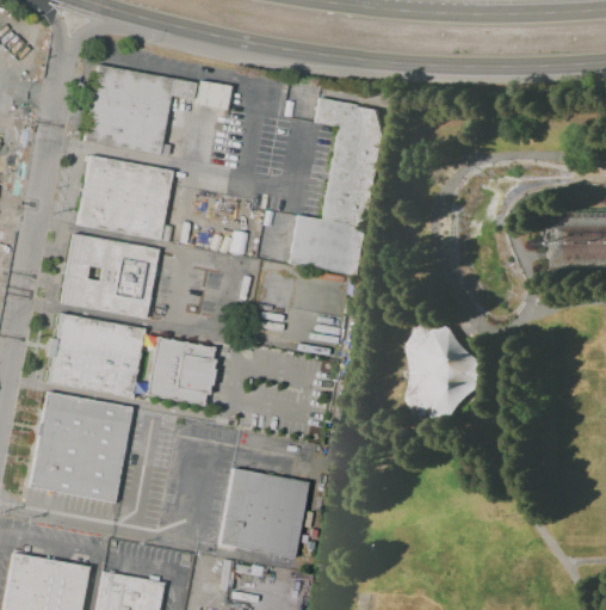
[(0,79),(8,81),(17,28),(0,25),(0,79)]
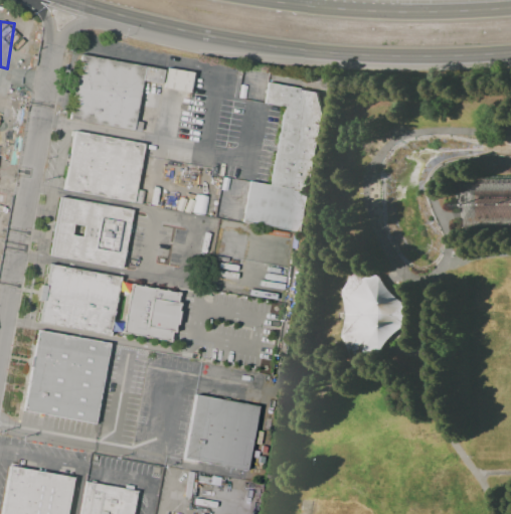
[(83,54),(71,118),(136,130),(145,80),(165,83),(167,69),(83,54)]
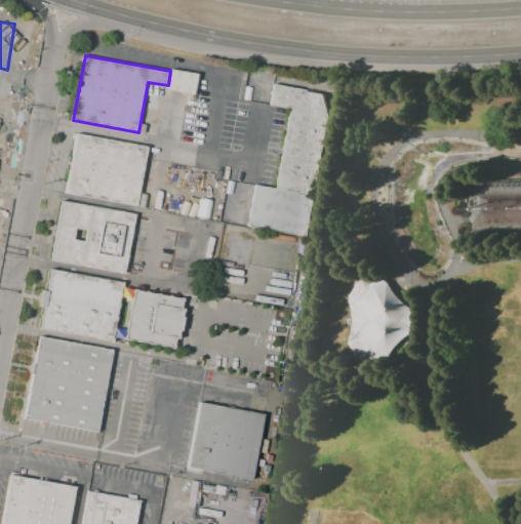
[(275,71),(249,69),(246,98),(272,101),(275,71)]
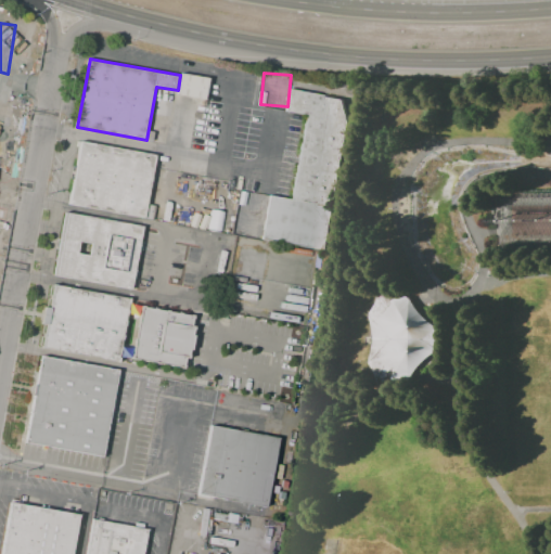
[(182,74),(179,93),(207,99),(212,79),(182,74)]
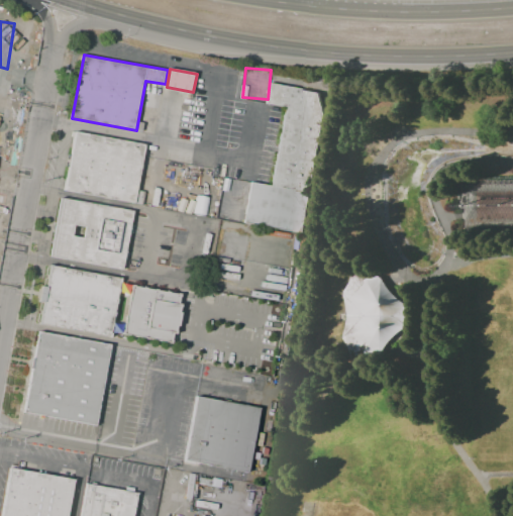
[(272,83),(324,92),(329,113),(308,234),(246,223),(253,182),(274,186),(288,107),(268,103),(272,83)]
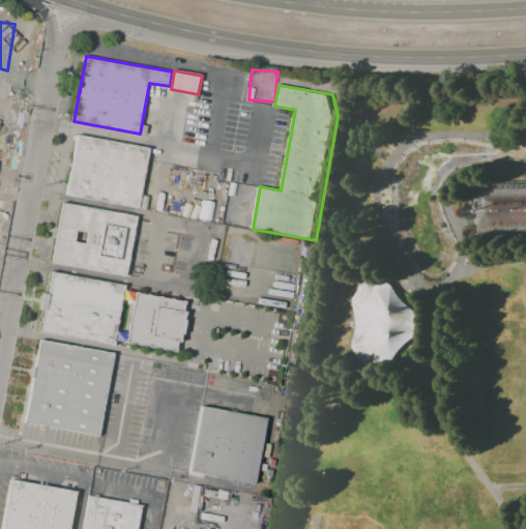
[(79,136),(68,195),(139,208),(150,148),(79,136)]
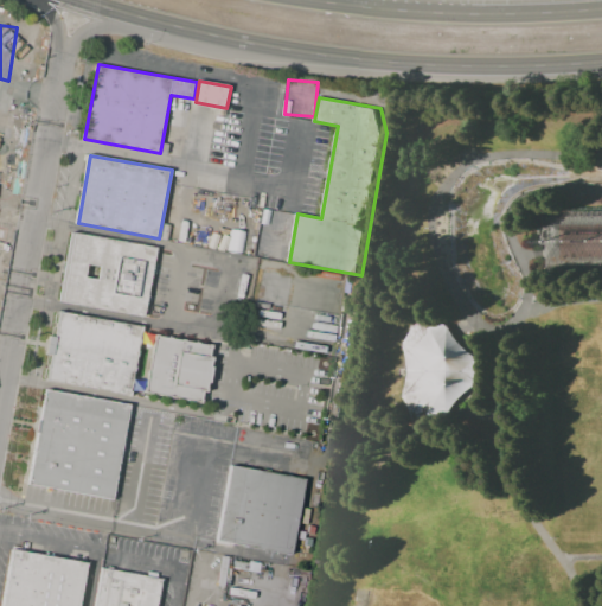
[(74,231),(61,300),(146,316),(159,247),(74,231)]
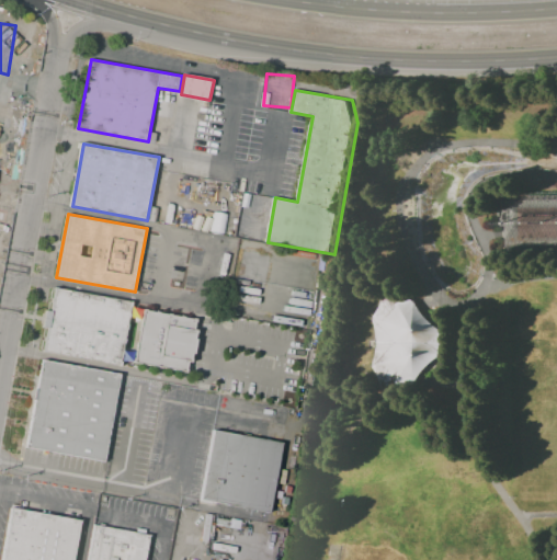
[(58,287),(54,310),(48,309),(45,327),(50,328),(46,352),(122,366),(134,301),(58,287)]
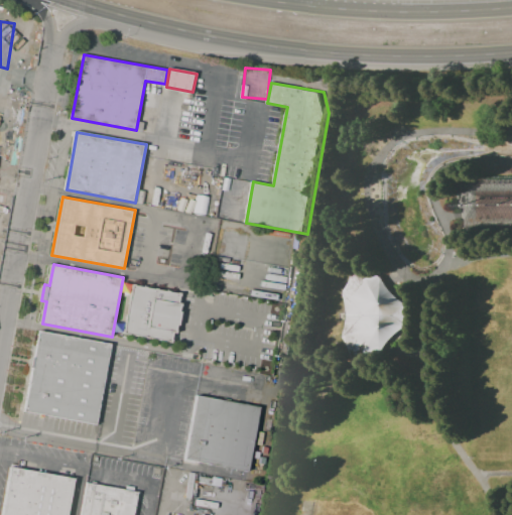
[(358,361),(388,358),(386,333),(412,330),(409,301),(393,302),(389,264),(348,268),(358,361)]
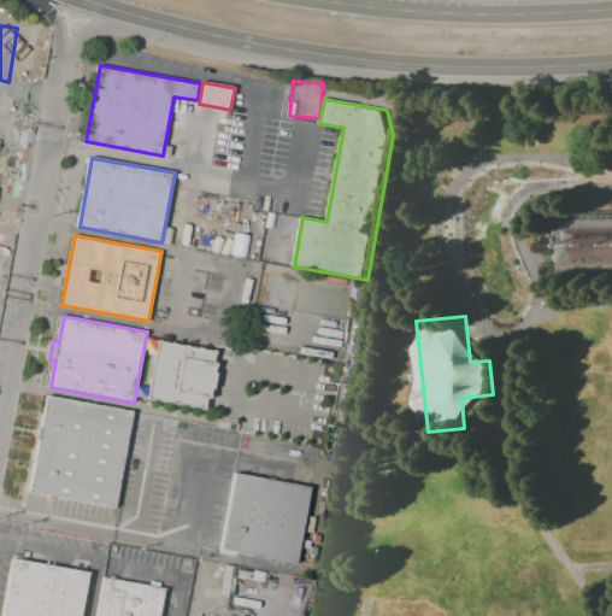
[(160,340),(149,399),(207,410),(218,351),(160,340)]
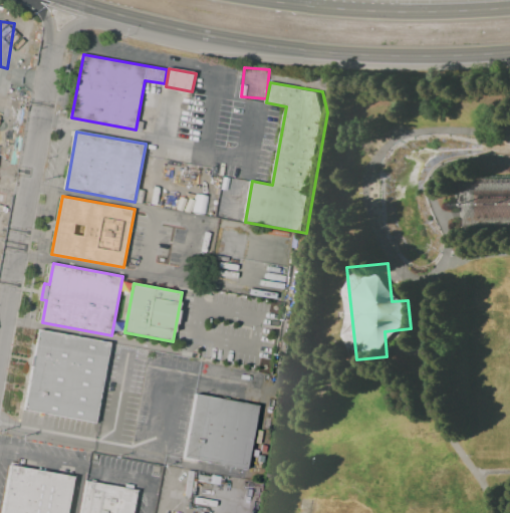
[(40,329),(26,411),(97,423),(111,342),(40,329)]
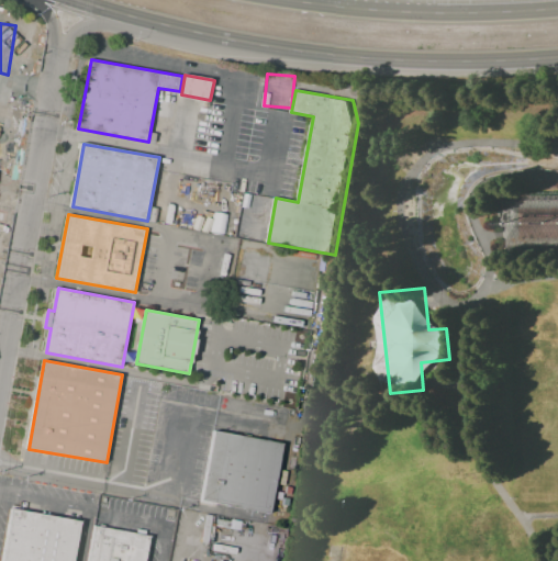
[(216,430),(203,500),(272,512),(285,442),(216,430)]
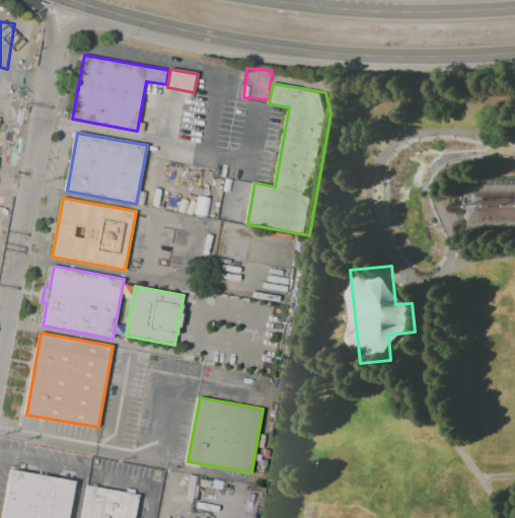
[(12,469),(3,517),(70,517),(77,481),(12,469)]
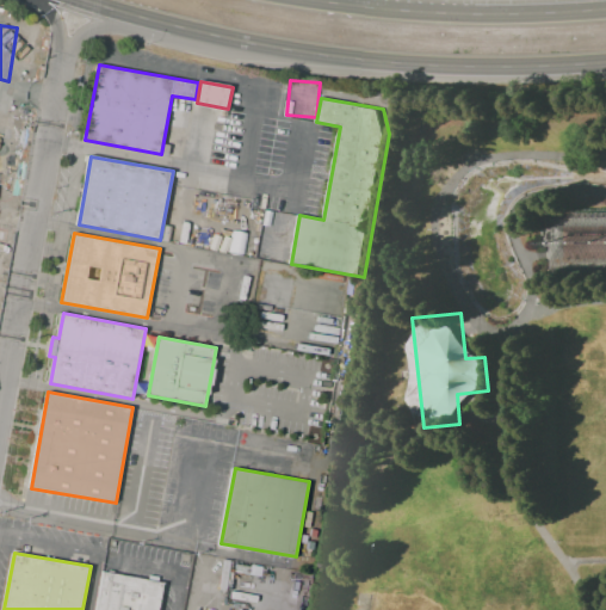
[(105,571),(98,609),(160,609),(166,581),(105,571)]
